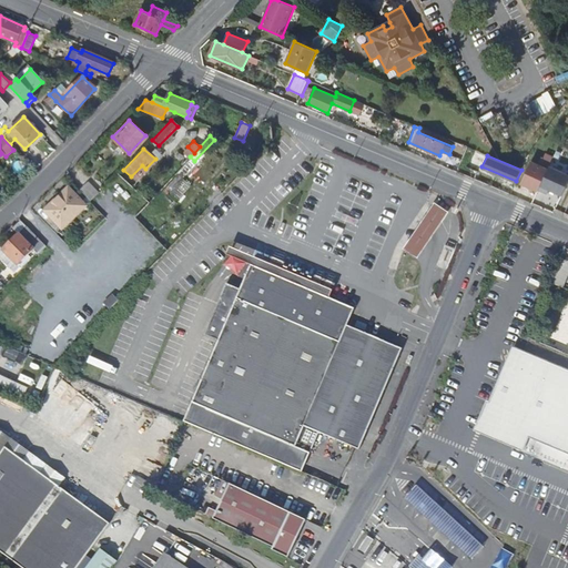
[(521,183),(538,191),(538,190),(547,194),(549,190),(563,195),(567,183),(567,174),(549,165),(548,169),(531,161),(521,183)]
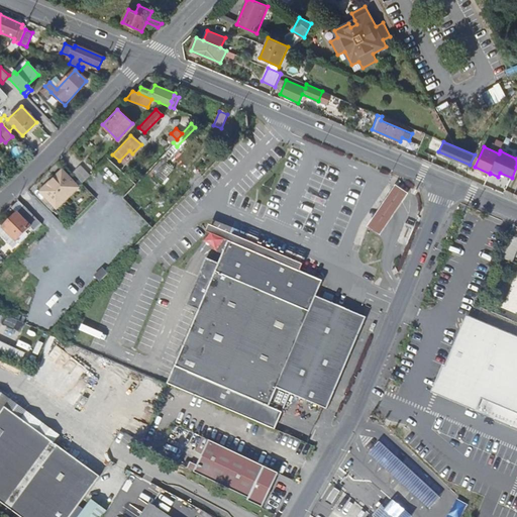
[(83,167),(74,176),(81,183),(89,174),(83,167)]
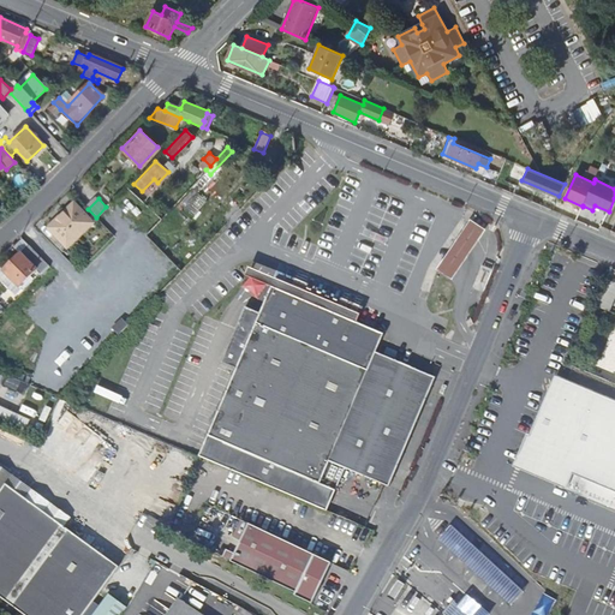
[(53,233),(67,248),(90,222),(73,206),(60,219),(65,221),(53,233)]
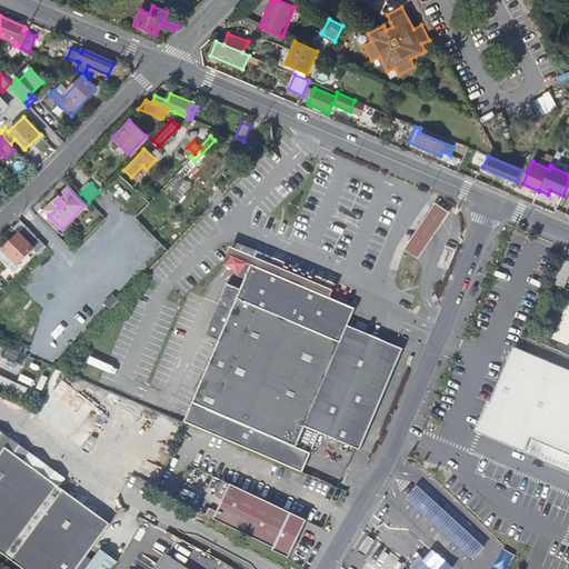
[(46,212),(49,216),(60,205),(56,202),(46,212)]
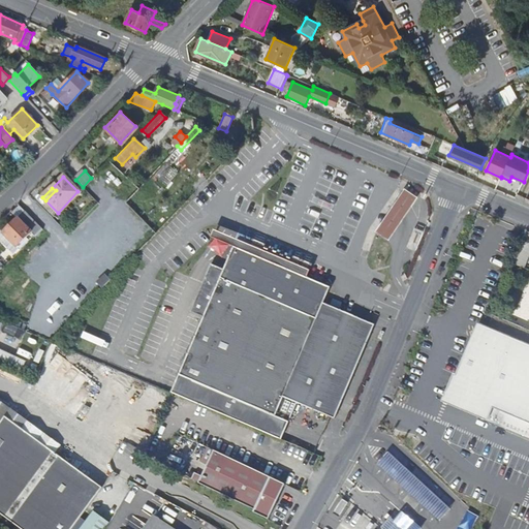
[(80,192),(78,191),(58,213),(59,214),(80,192)]
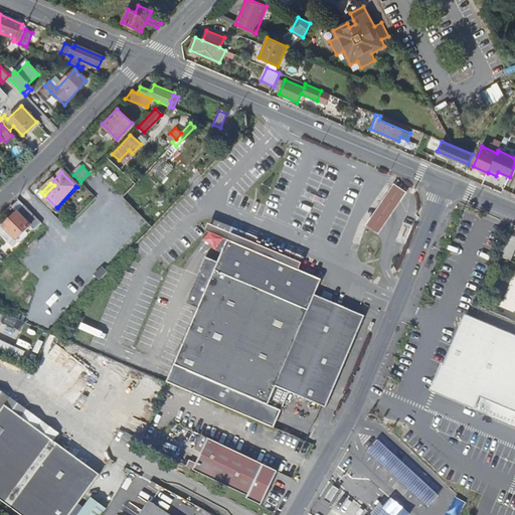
[(17,213),(3,227),(16,240),(30,226),(17,213)]
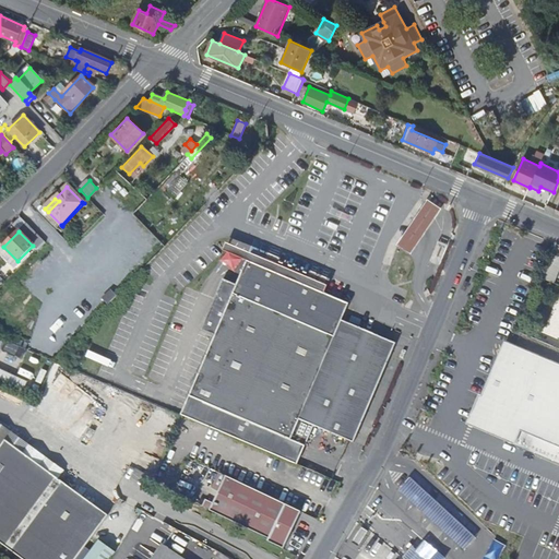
[(42,263),(54,275),(64,264),(52,252),(42,263)]
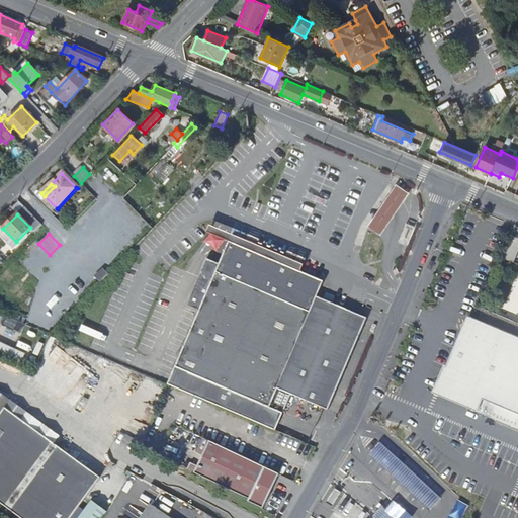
[(517,250),(517,238),(510,235),(501,257),(513,262),(517,250)]
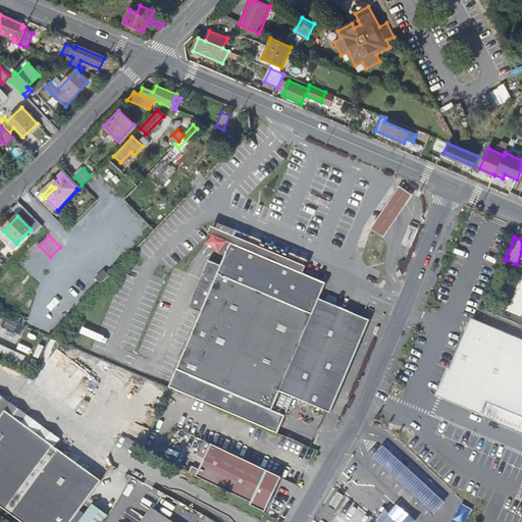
[(318,302),(325,285),(230,247),(221,270),(209,265),(189,313),(202,318),(172,388),(205,402),(267,427),(273,413),(286,419),(295,400),(331,415),(369,323),(322,303),(316,318),(312,317),(318,302)]
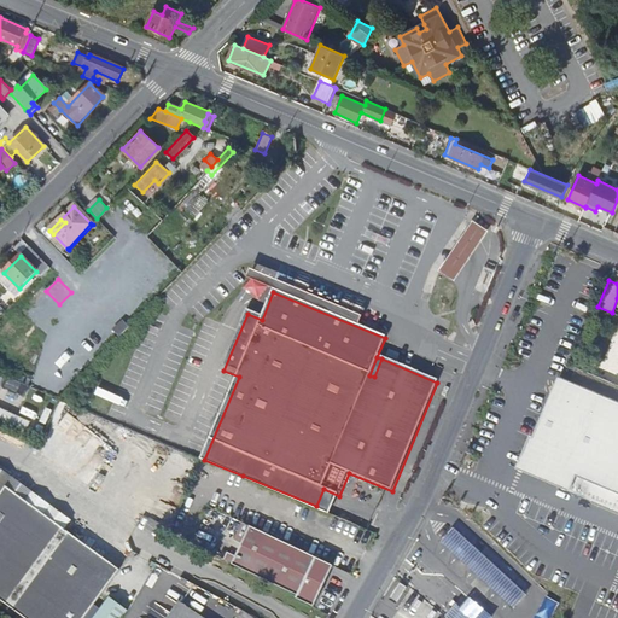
[(9,348),(34,321),(28,316),(4,343),(9,348)]
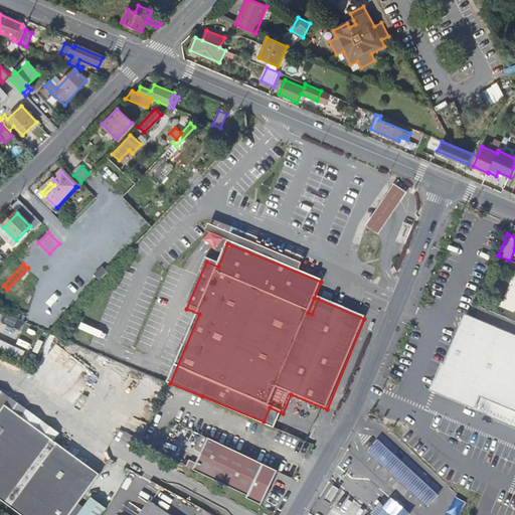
[(318,299),(314,298),(308,313),(312,314),(318,299)]
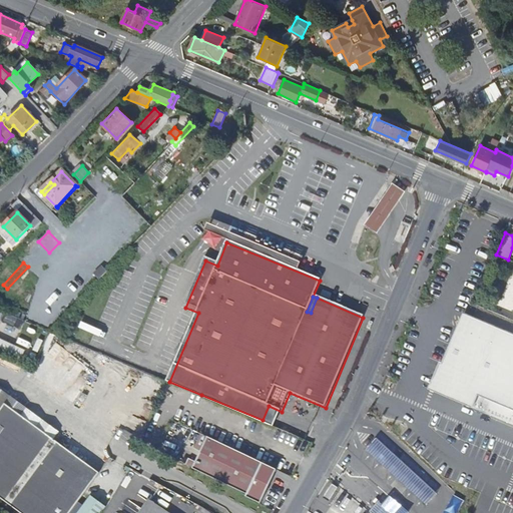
[(19,330),(23,320),(8,314),(6,313),(1,323),(19,330)]
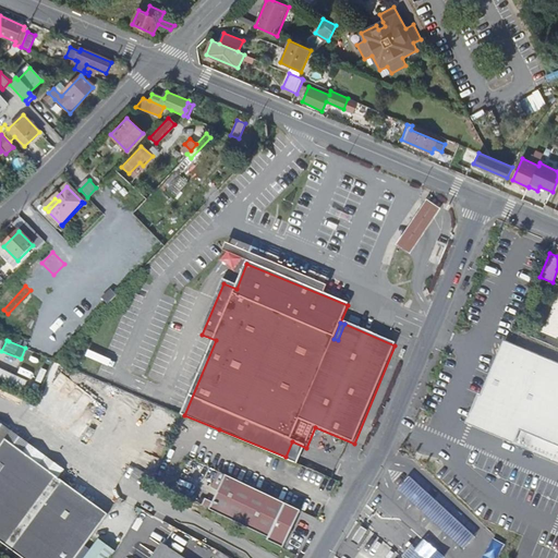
[(557,364),(505,341),(501,340),(478,393),(472,408),(473,409),(472,412),(486,417),(487,414),(518,427),(512,440),(557,460),(557,364)]
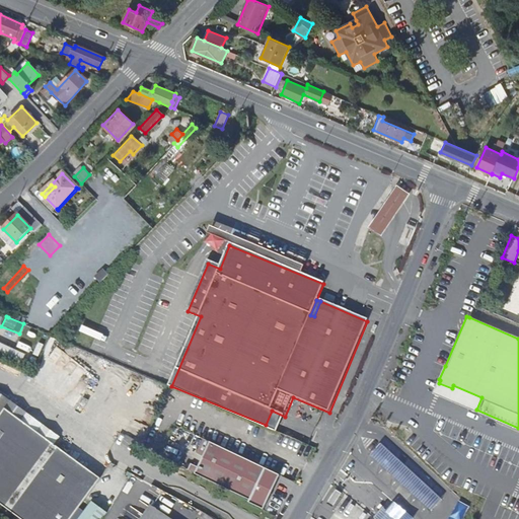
[(0,351),(24,358),(26,351),(0,343),(0,351)]
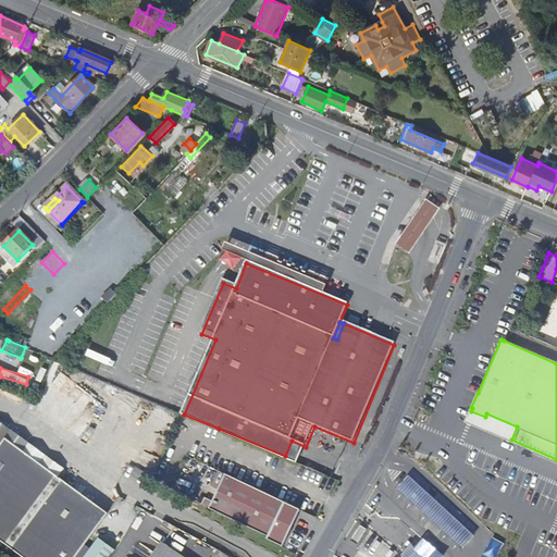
[(469,422),(511,440),(517,426),(486,413),(485,417),(471,411),(472,408),(471,407),(478,393),(474,392),(462,420),(469,422)]
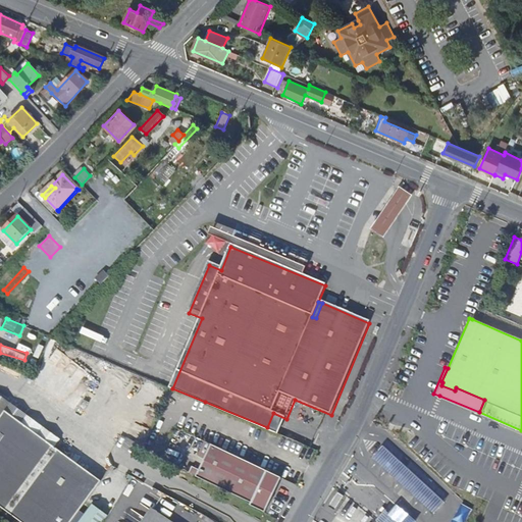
[(0,419),(7,410),(11,405),(0,396),(0,419)]
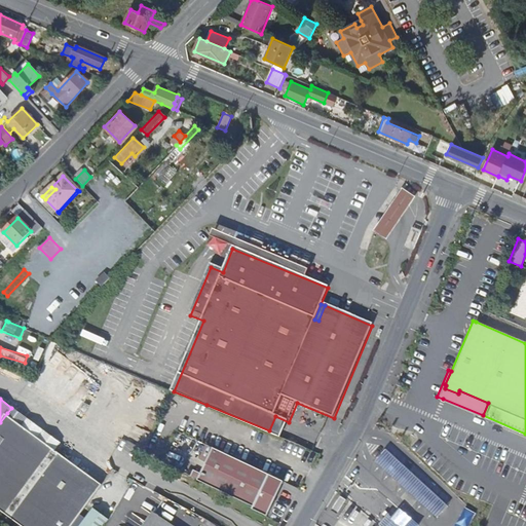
[(23,428),(26,423),(29,420),(11,408),(7,413),(0,422),(0,511),(2,513),(20,525),(72,525),(103,486),(55,452),(23,428)]
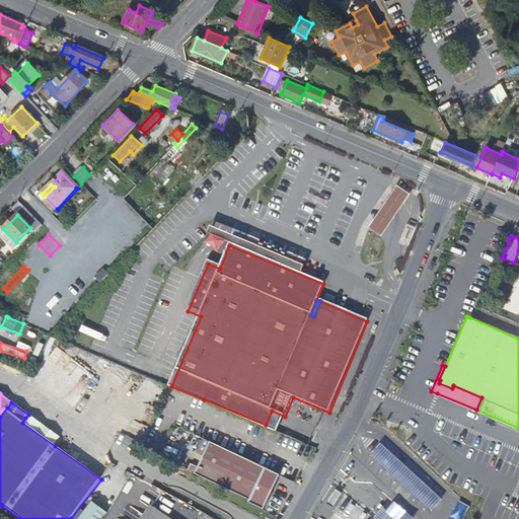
[(285,417),(272,411),(266,425),(279,431),(285,417)]
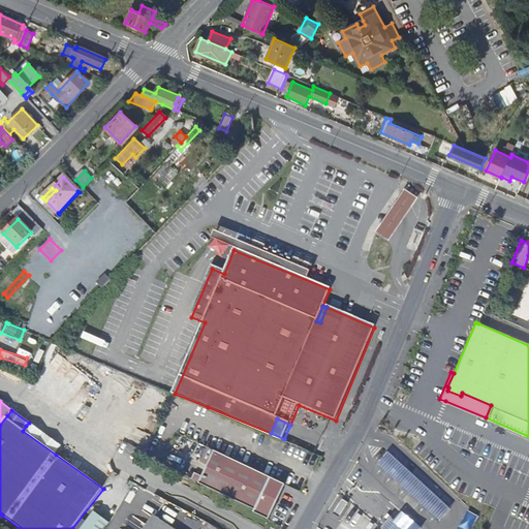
[(29,423),(26,426),(23,431),(56,455),(63,447),(54,441),(29,423)]
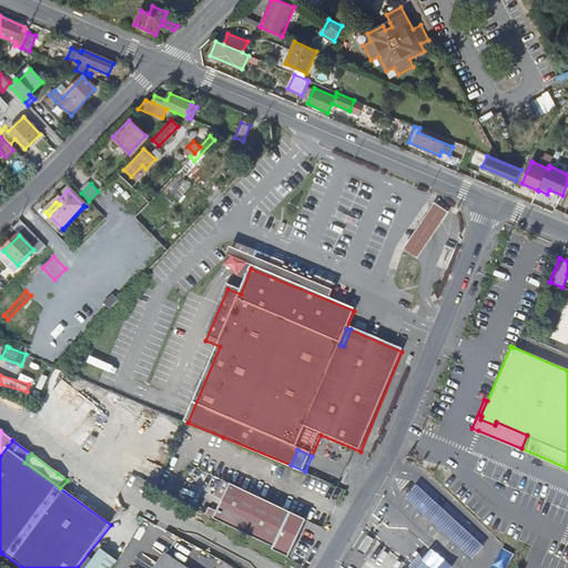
[(308,520),(232,484),(226,497),(220,511),(216,518),(276,548),(275,550),(291,558),(303,534),(308,520)]
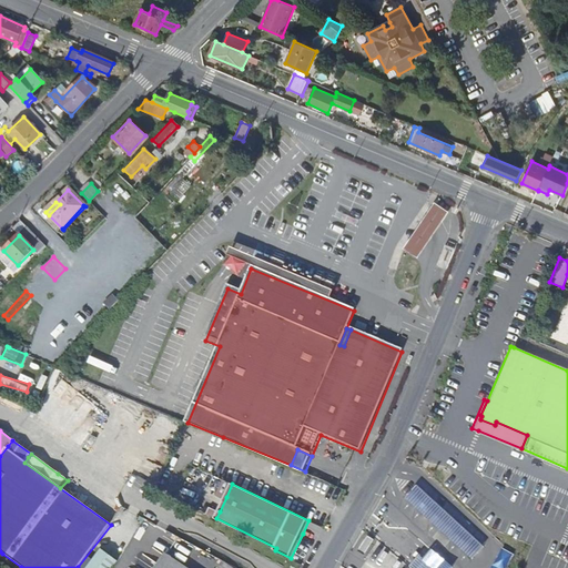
[(426,518),(438,506),(418,489),(407,501),(426,518)]
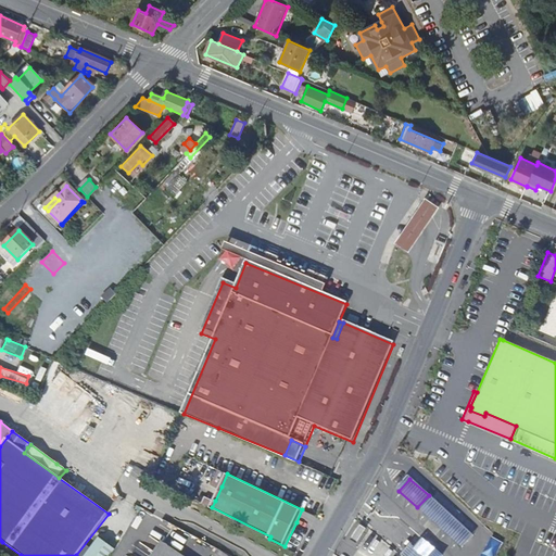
[(422,512),(433,498),(429,495),(417,507),(422,512)]
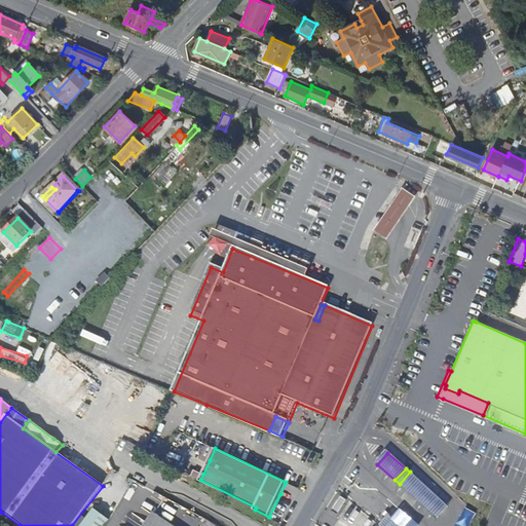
[(193,476),(200,480),(203,474),(195,470),(193,476)]
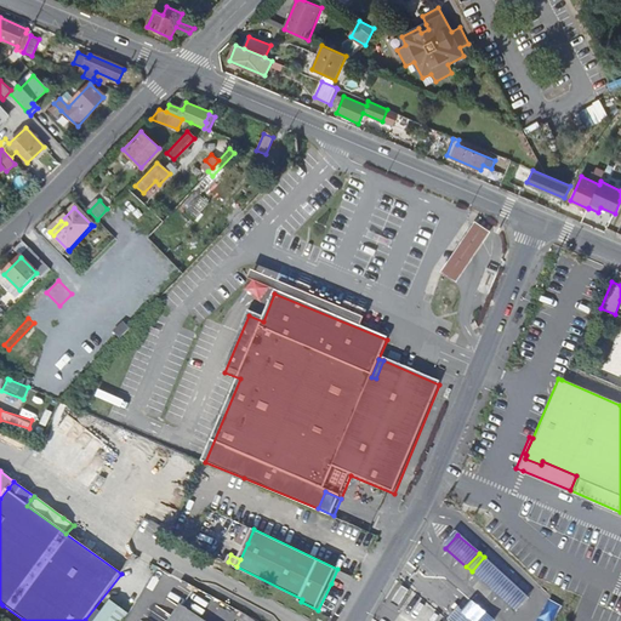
[(472,571),(517,611),(529,597),(484,557),(472,571)]
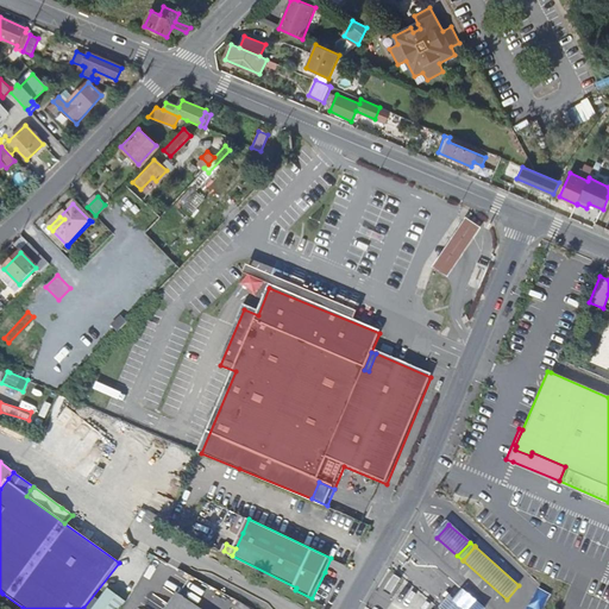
[(382,590),(388,594),(397,578),(391,575),(382,590)]
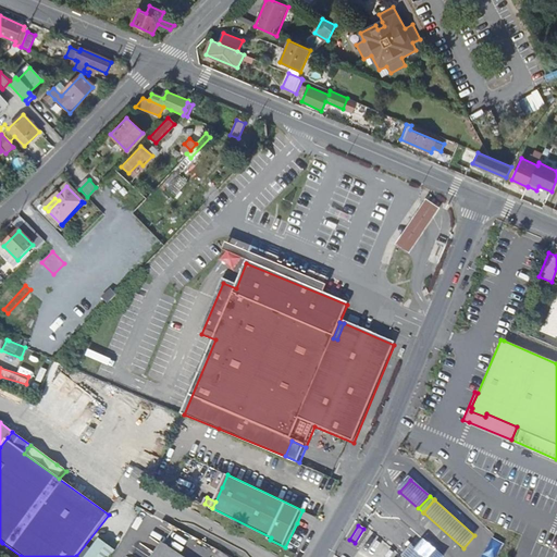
[(109,556),(114,551),(98,537),(83,556),(109,556)]
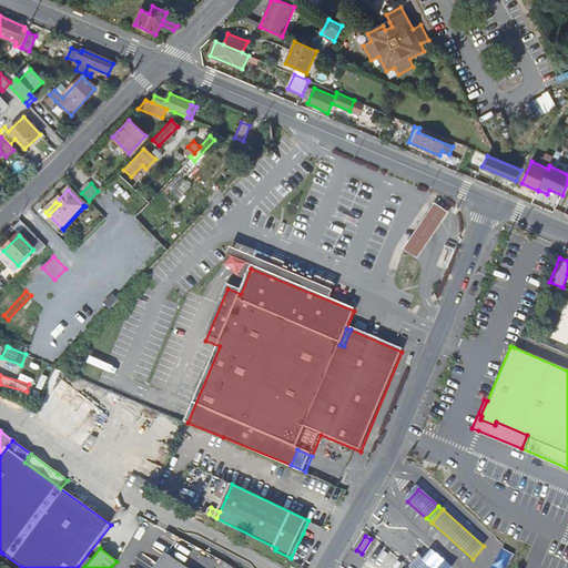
[(448,567),(434,553),(424,563),(421,559),(411,567),(448,567)]
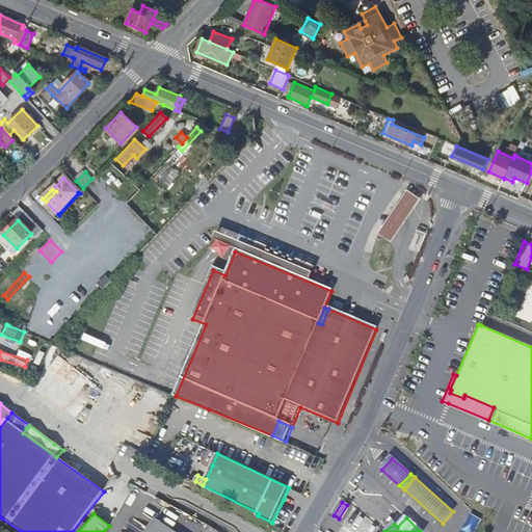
[(169,531),(156,523),(148,531),(169,531)]
